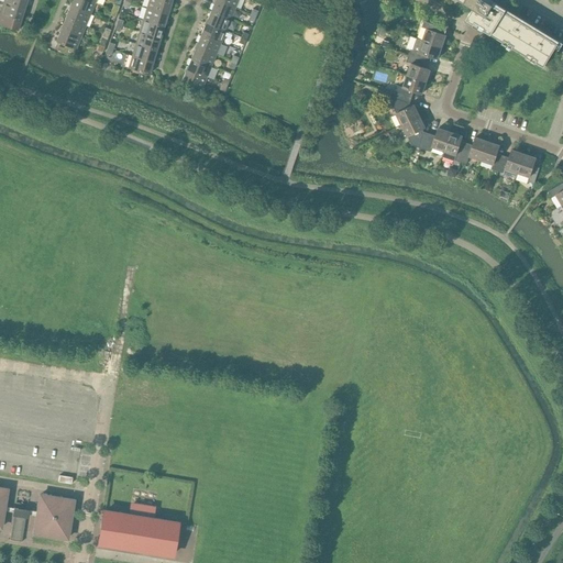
[(88,0),(73,0),(70,6),(90,14),(95,2),(88,0)]
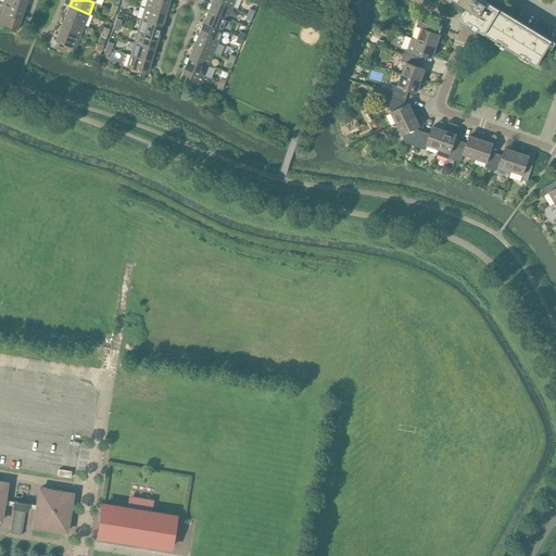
[(168,2),(162,0),(147,0),(144,8),(165,14),(168,2)]
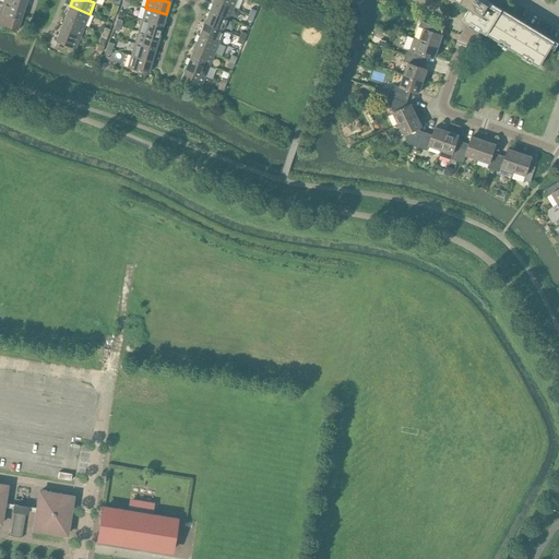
[(214,0),(213,0),(209,11),(228,20),(234,8),(214,0)]
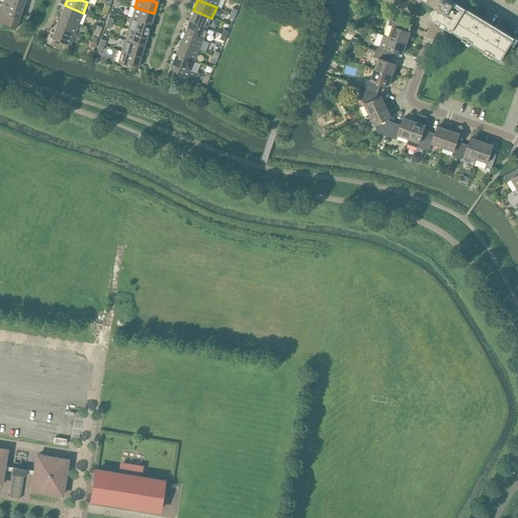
[(425,0),(435,6),(430,17),(439,22),(501,61),(513,39),(451,1),(448,0),(425,0)]
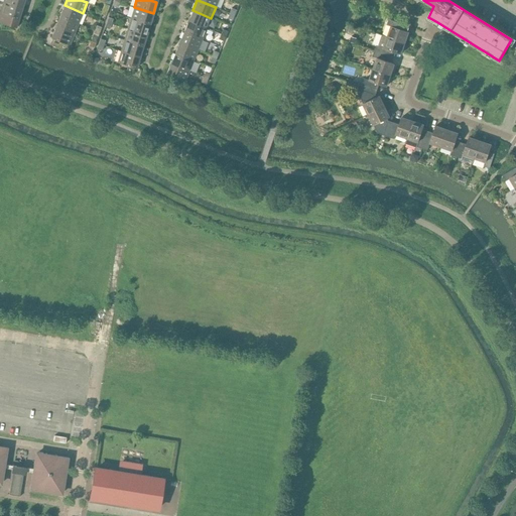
[(22,8),(3,2),(0,12),(0,22),(16,27),(22,8)]
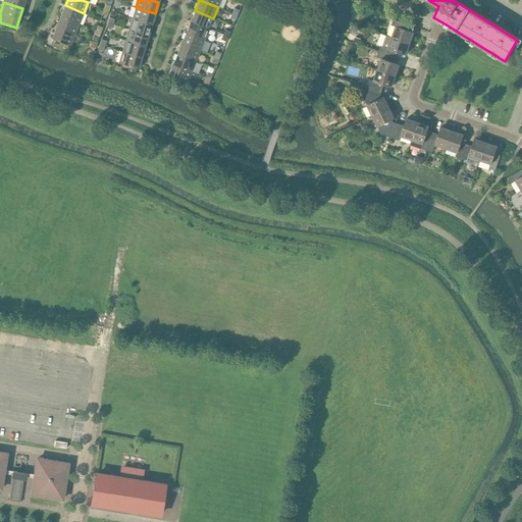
[(65,5),(61,16),(80,23),(84,13),(65,5)]
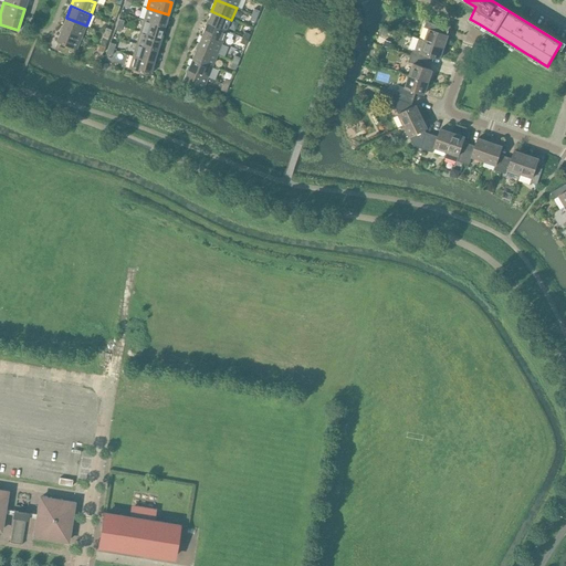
[(147,8),(144,20),(165,25),(168,14),(147,8)]
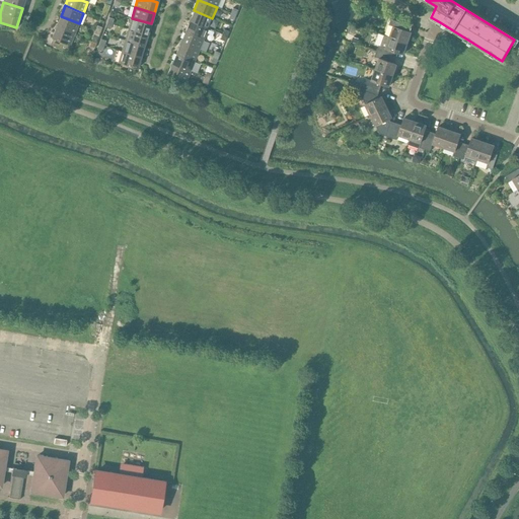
[(208,28),(212,18),(194,10),(190,21),(208,28)]
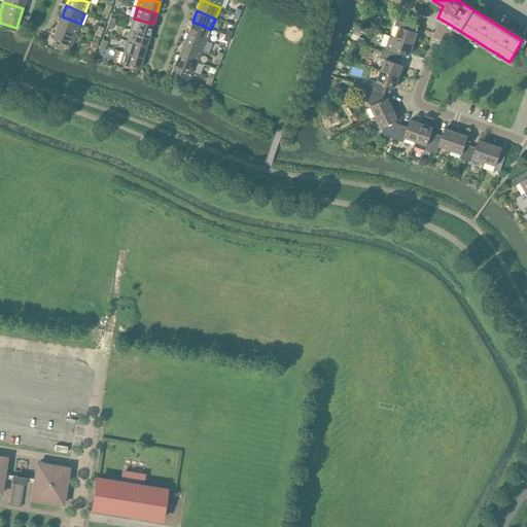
[(75,35),(80,24),(62,16),(57,27),(75,35)]
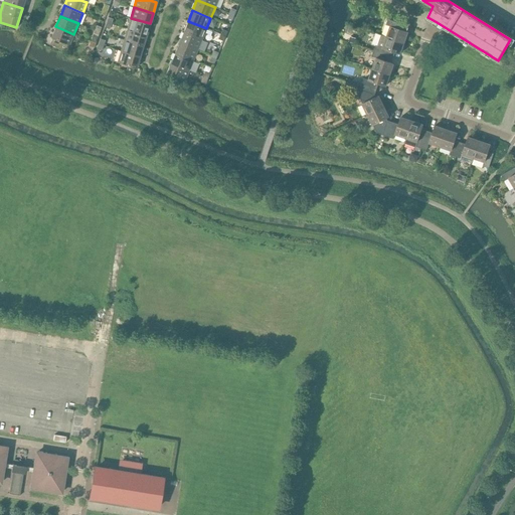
[(146,34),(150,23),(131,18),(128,29),(146,34)]
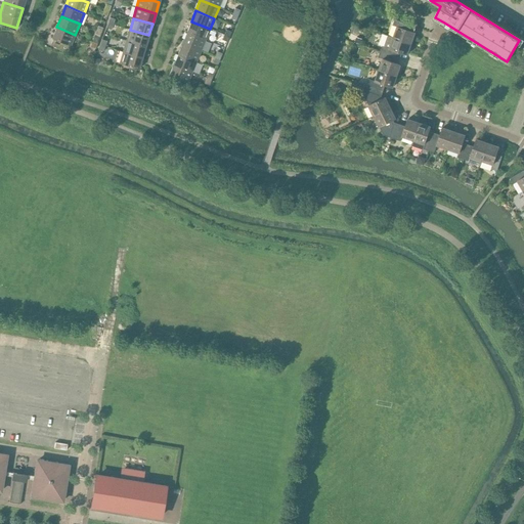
[(397,27),(394,38),(411,43),(415,32),(413,32),(416,26),(407,24),(395,18),(393,25),(397,27)]
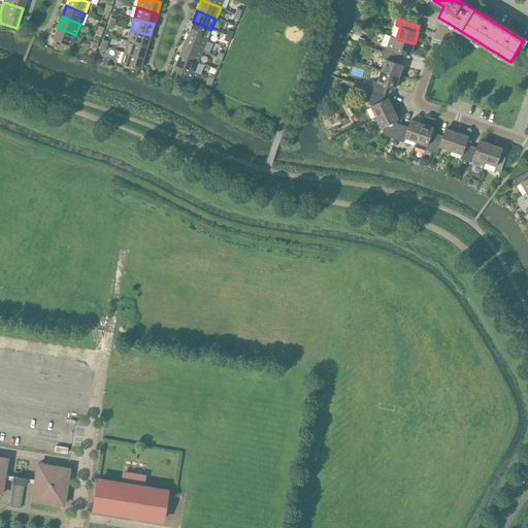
[(193,22),(189,32),(207,40),(211,29),(193,22)]
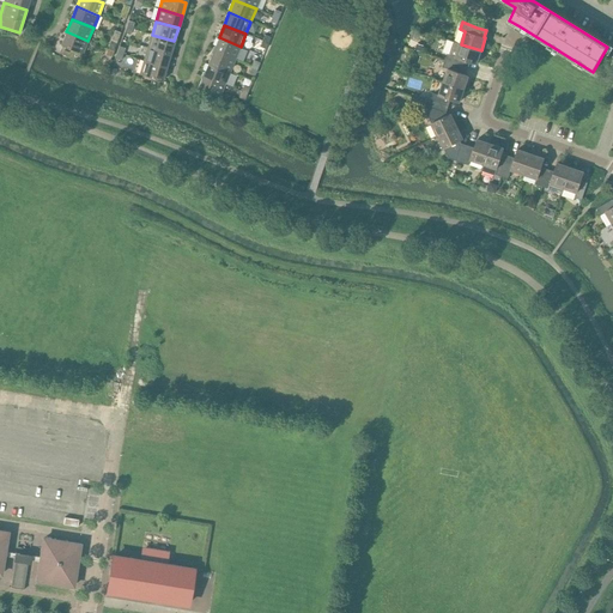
[(87,41),(66,31),(61,44),(62,46),(59,53),(70,58),(73,50),(83,54),(87,41)]
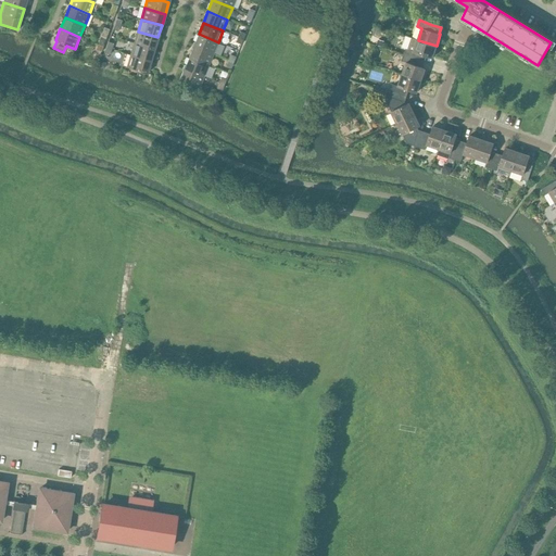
[(154,49),(158,37),(138,32),(134,43),(154,49)]
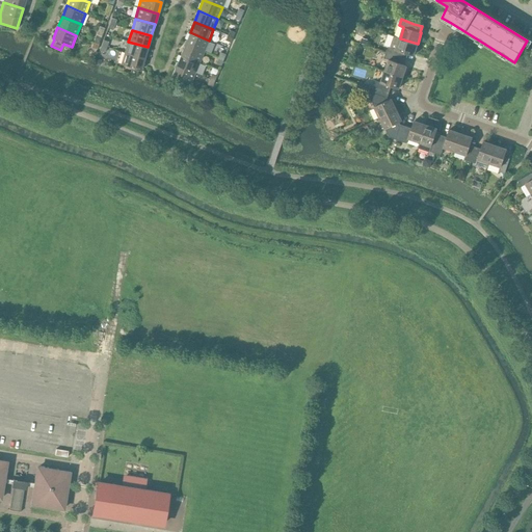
[(190,32),(185,44),(204,51),(209,41),(190,32)]
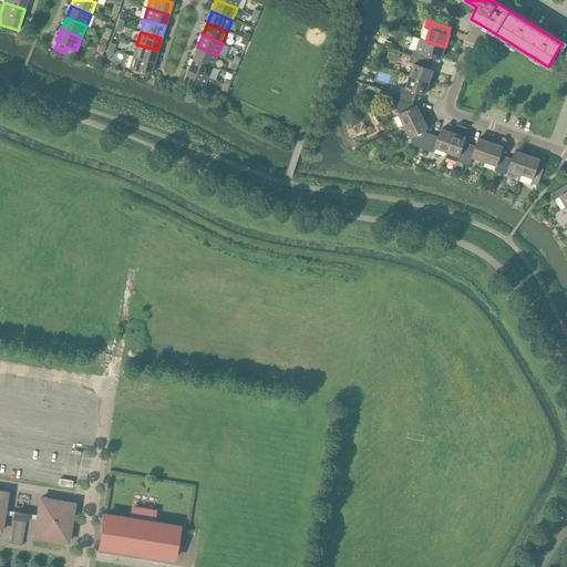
[(425,61),(426,54),(441,59),(445,47),(426,41),(420,39),(415,51),(414,50),(412,55),(425,61)]
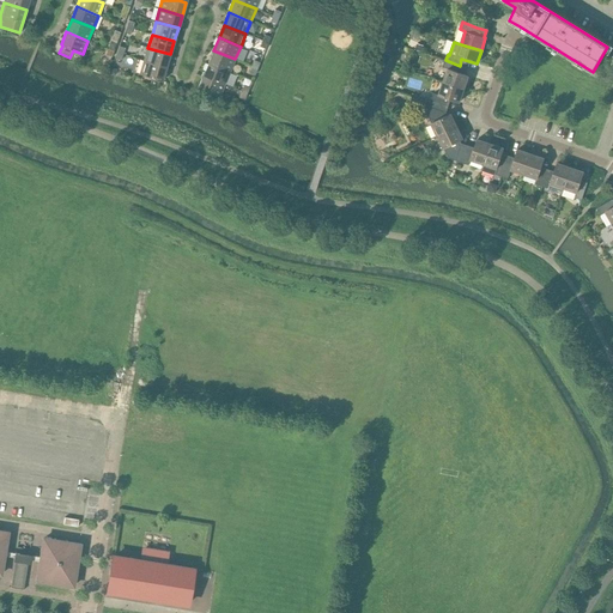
[(167,67),(170,54),(147,48),(144,60),(167,67)]
